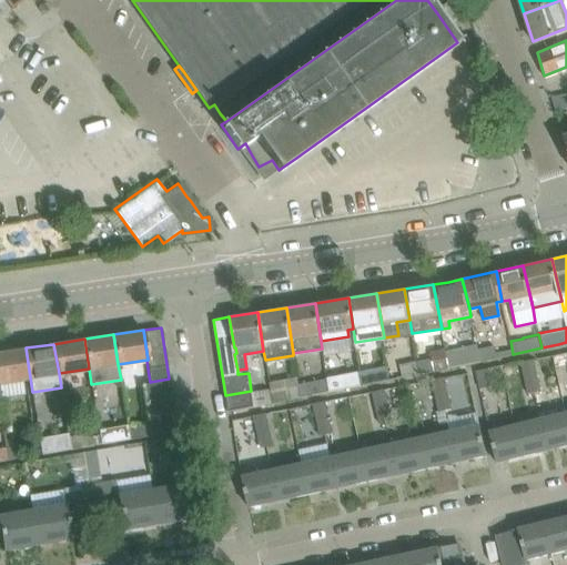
[(493,344),(477,347),(479,361),(495,357),(494,351),(493,344)]
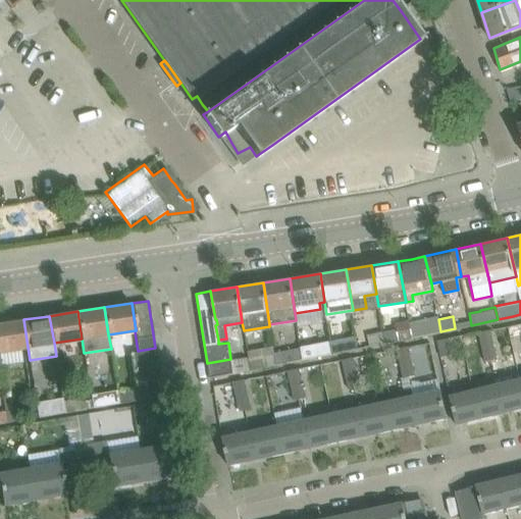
[(426,317),(409,320),(412,336),(429,333),(426,317)]
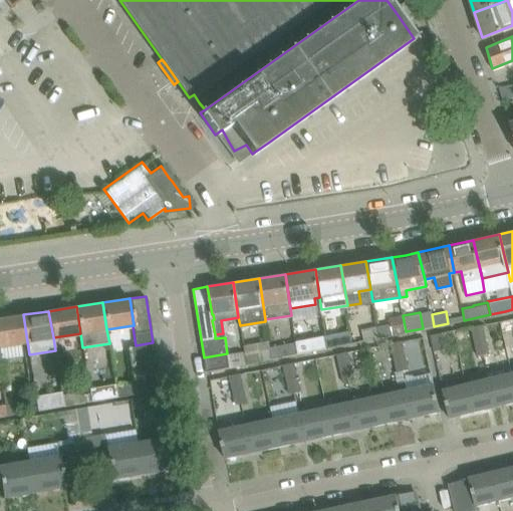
[(0,345),(27,341),(23,314),(0,318),(0,345)]
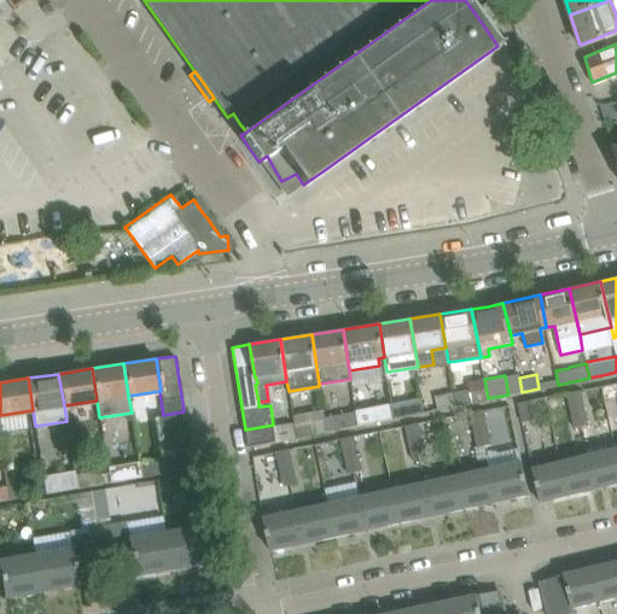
[(469,389),(453,392),(455,405),(472,402),(469,389)]
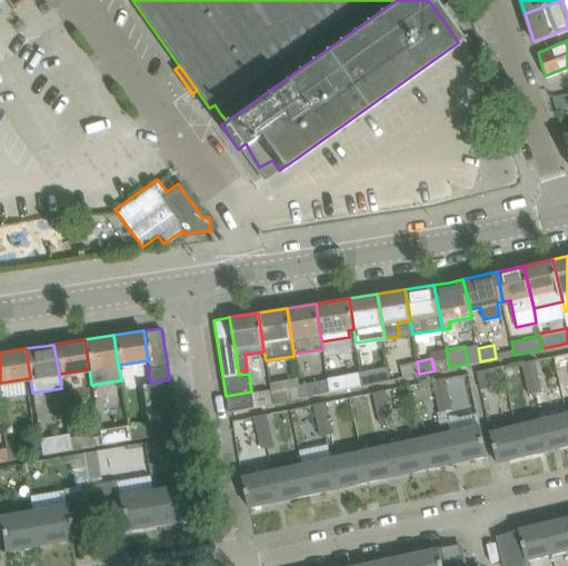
[(521,361),(525,377),(537,375),(534,359),(521,361)]
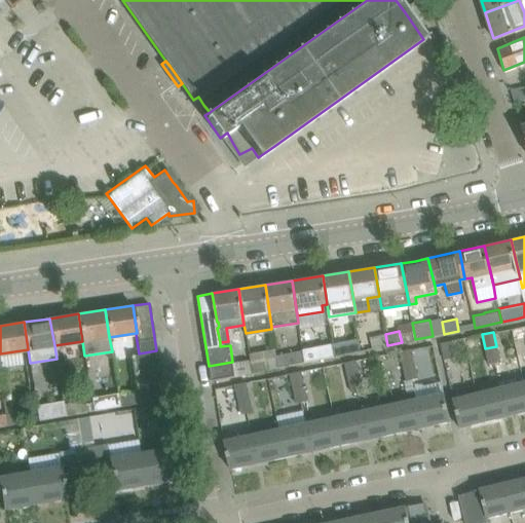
[(372,336),(374,347),(387,345),(385,334),(372,336)]
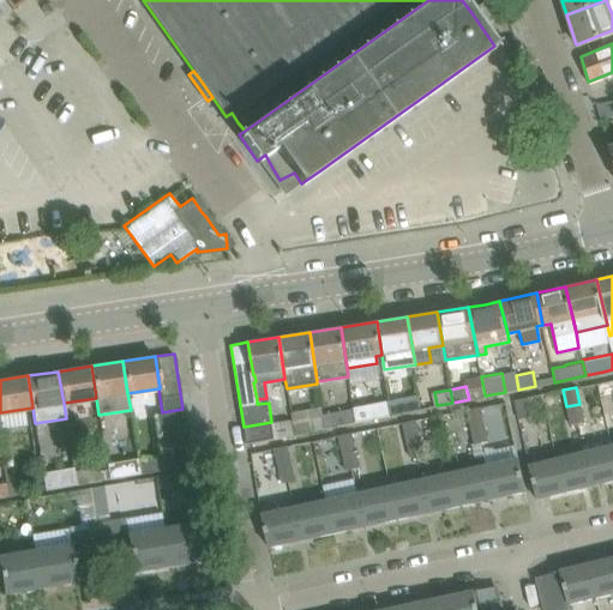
[(527,396),(514,398),(517,417),(532,415),(527,397),(527,396)]
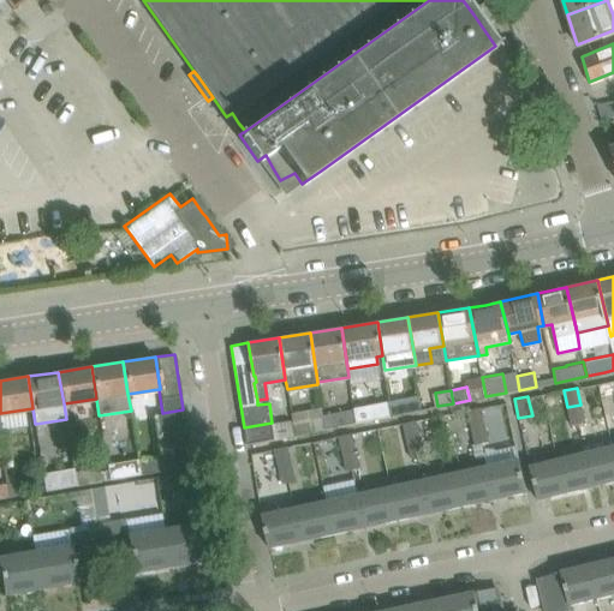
[(403,399),(388,401),(388,402),(391,415),(405,413),(403,399)]
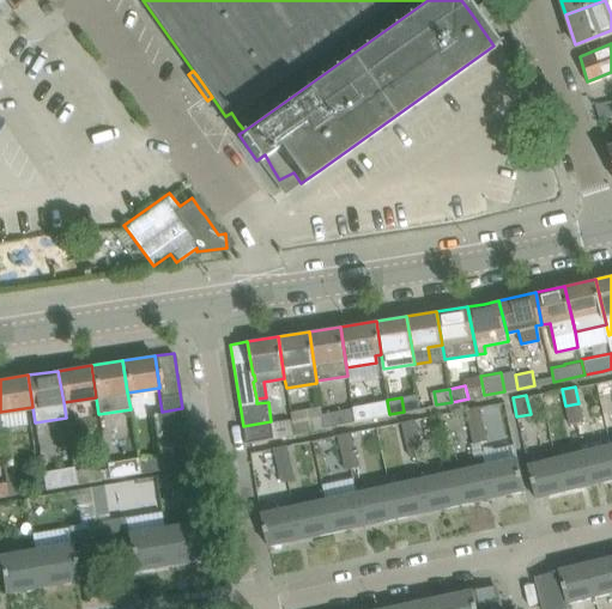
[(387,400),(352,407),(355,421),(389,414),(387,401),(387,400)]
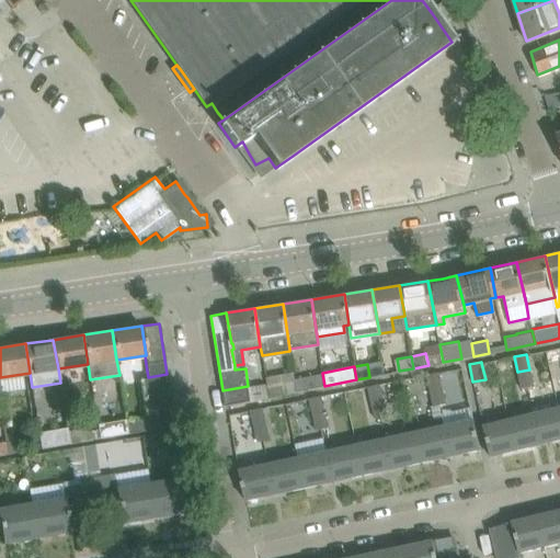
[(533,386),(529,369),(517,372),(521,388),(533,386)]
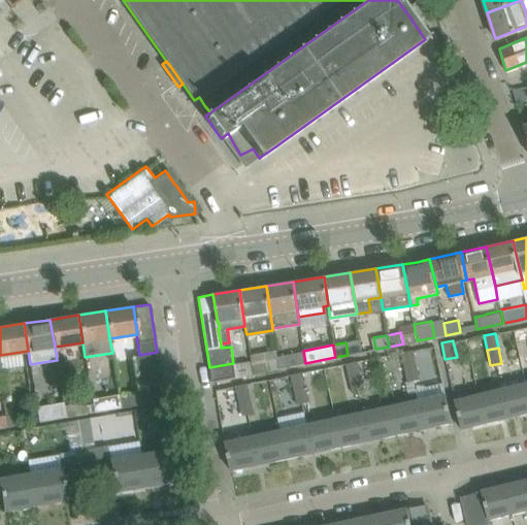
[(400,352),(402,366),(416,364),(413,349),(400,352)]
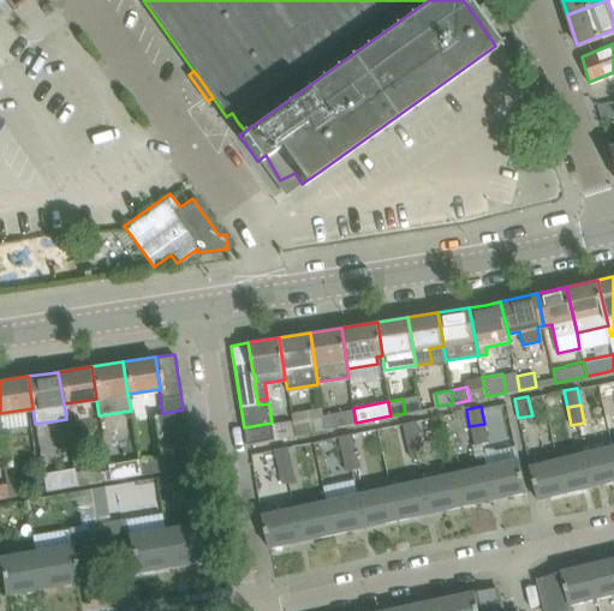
[(316,431),(325,429),(322,414),(321,407),(313,409),(316,431)]
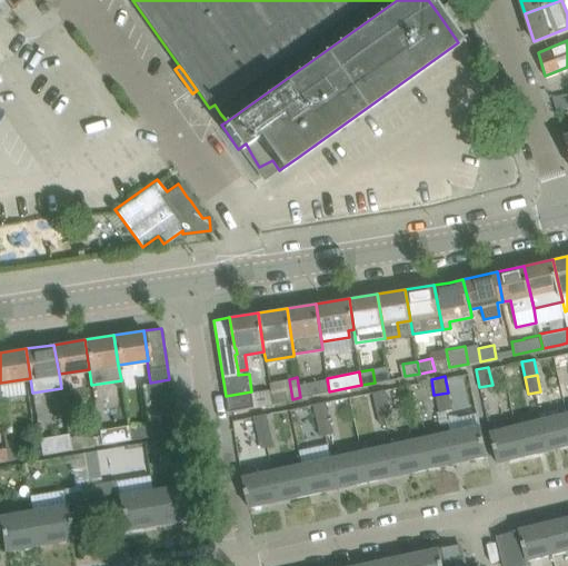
[(298,384),(300,397),(329,391),(327,378),(298,384)]
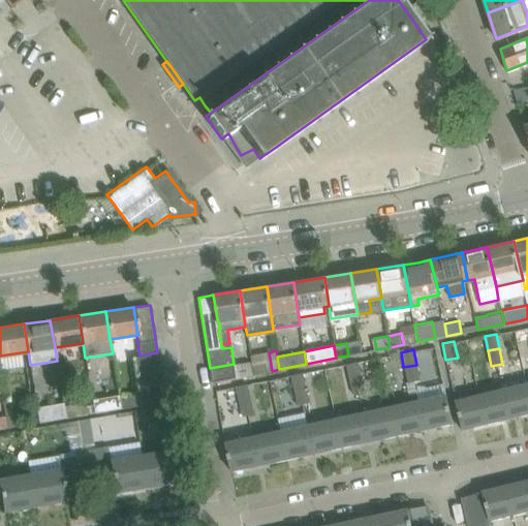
[(138,391),(162,387),(157,352),(140,356),(133,357),(138,391)]
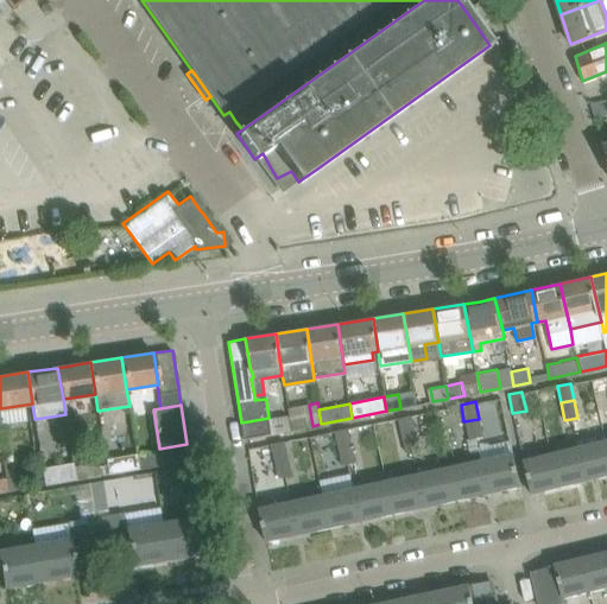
[(274,417),(269,418),(271,434),(291,430),(290,420),(289,414),(274,417)]
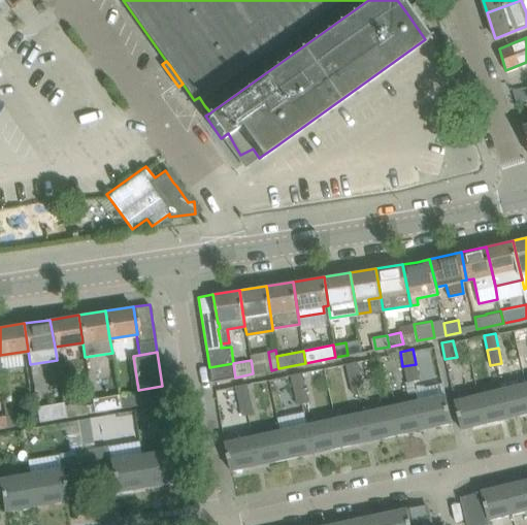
[(344,362),(348,378),(359,375),(356,360),(344,362)]
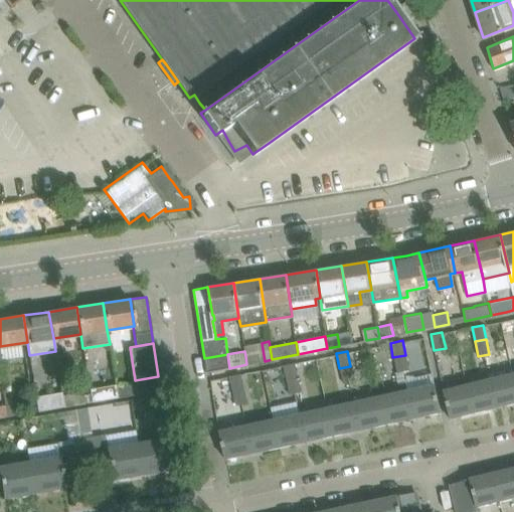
[(246,364),(260,362),(258,353),(245,356),(246,364)]
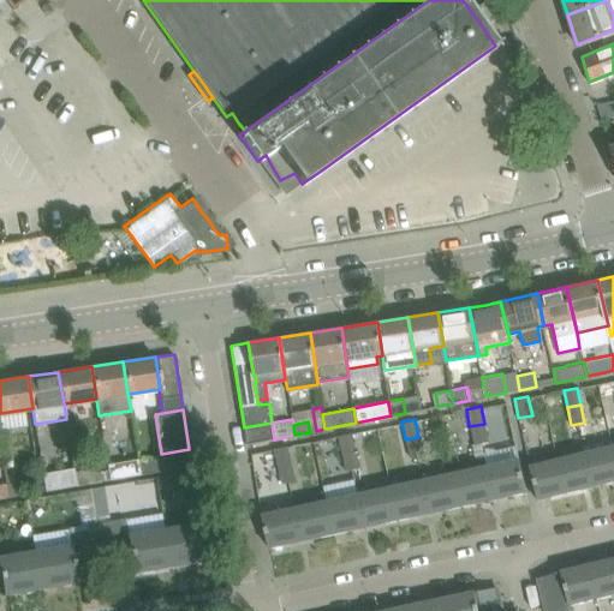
[(272,423),(244,427),(246,443),(274,439),(272,423)]
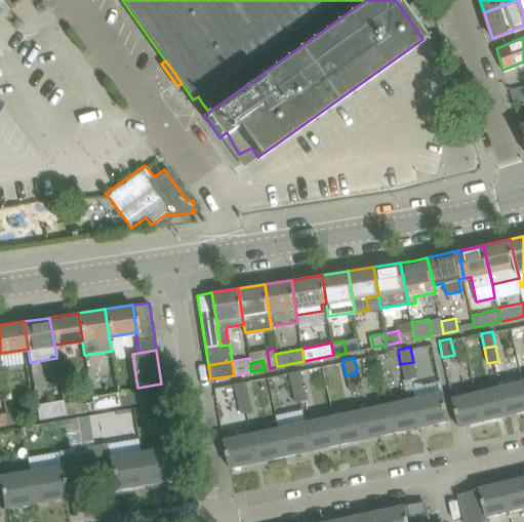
[(416,376),(413,362),(400,364),(403,379),(416,376)]
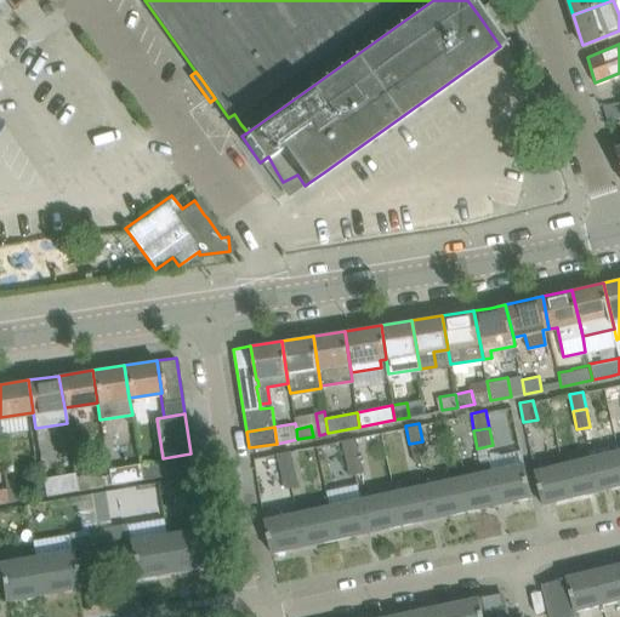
[(340,439),(343,457),(357,453),(354,436),(340,439)]
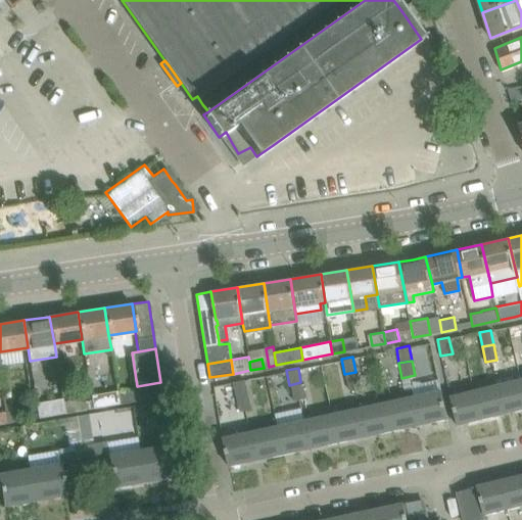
[(359,386),(356,372),(344,374),(346,388),(359,386)]
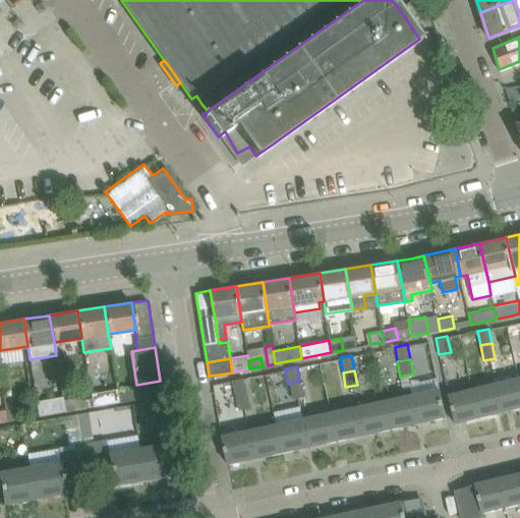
[(502,411),(519,406),(519,383),(517,372),(494,378),(495,383),(502,411)]
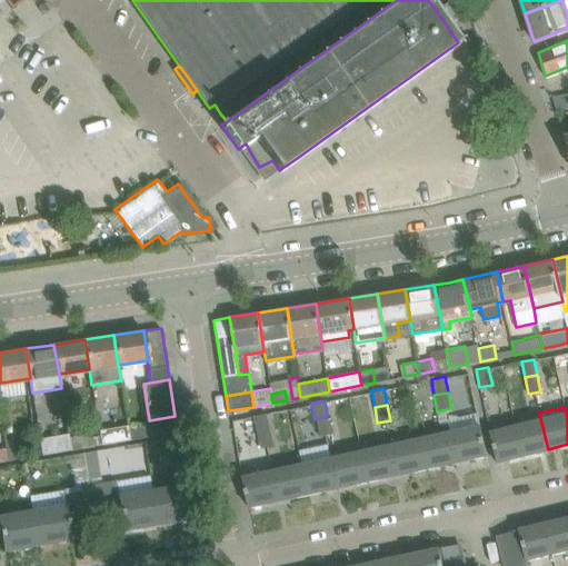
[(251,415),(256,430),(270,427),(267,411),(251,415)]
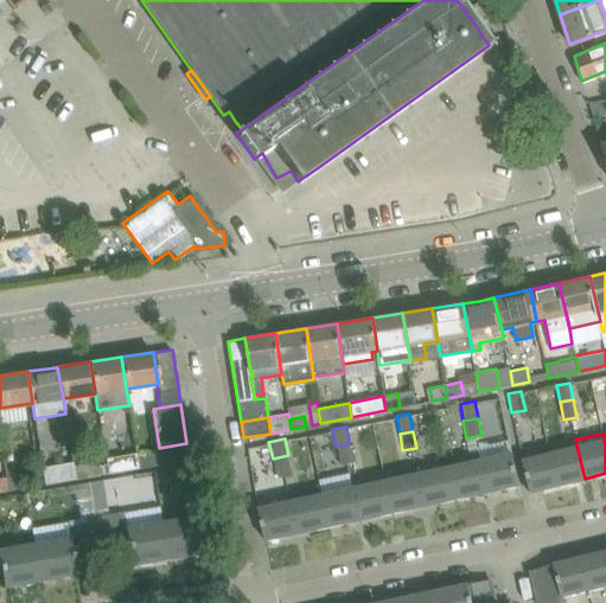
[(292,473),(288,455),(273,459),(268,442),(248,447),(253,472),(274,467),(276,476),(292,473)]
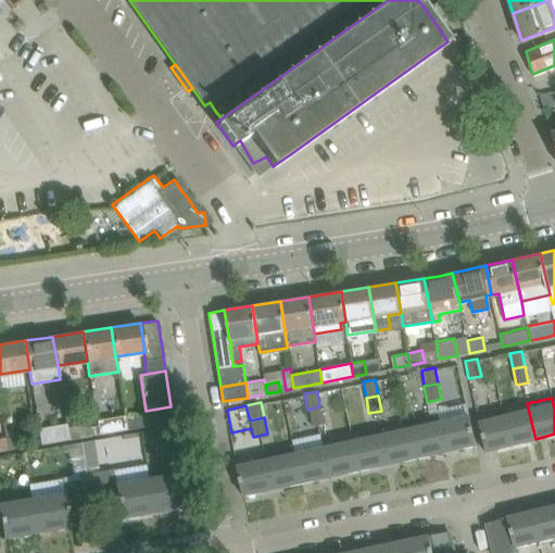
[(148,424),(173,419),(171,406),(146,411),(146,413),(148,424)]
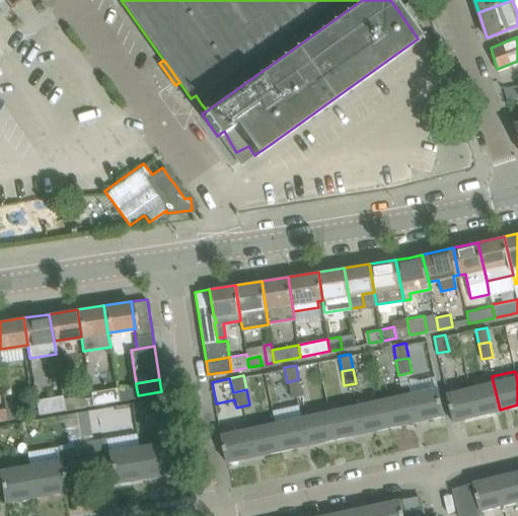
[(301,394),(298,379),(287,382),(289,396),(301,394)]
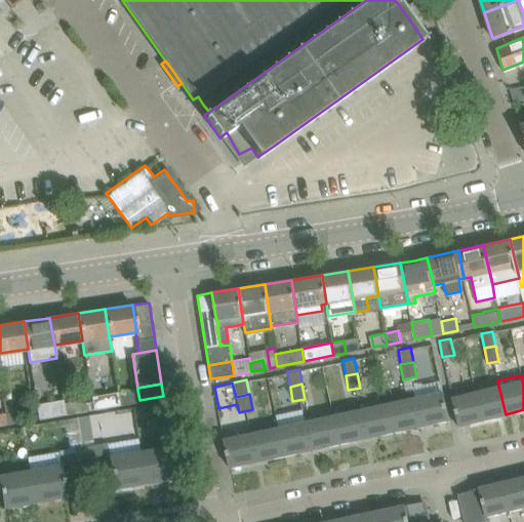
[(498,386),(475,392),(482,419),(506,414),(498,386)]
